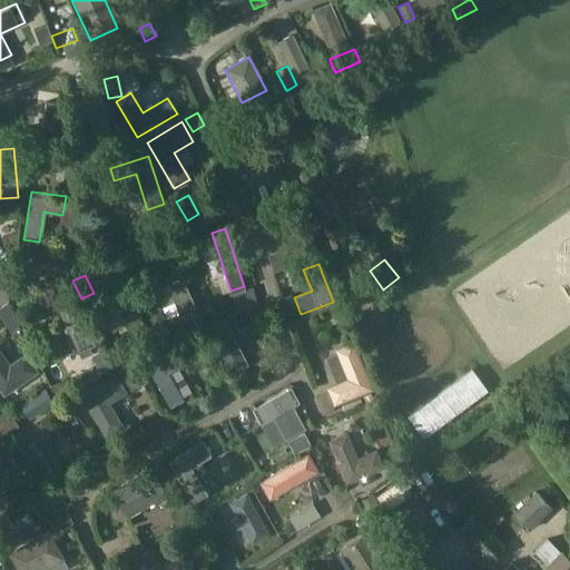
[(179,314),(167,320),(173,333),(200,321),(194,306),(182,279),(167,286),(179,314)]
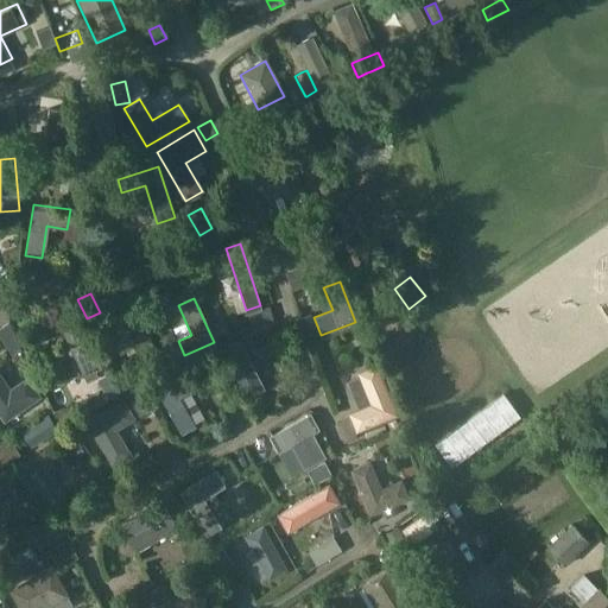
[(118,312),(115,314),(116,315),(118,318),(130,342),(134,352),(135,352),(137,355),(138,354),(140,353),(153,347),(132,305),(118,312)]
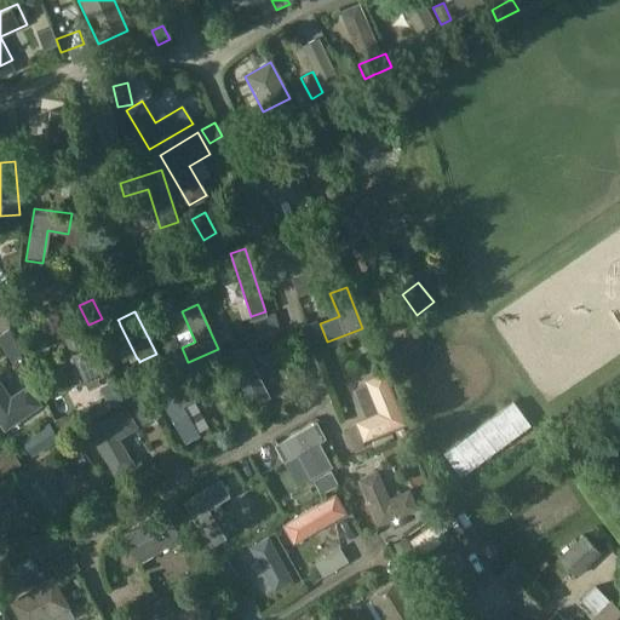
[(316,320),(304,325),(313,349),(325,344),(316,320)]
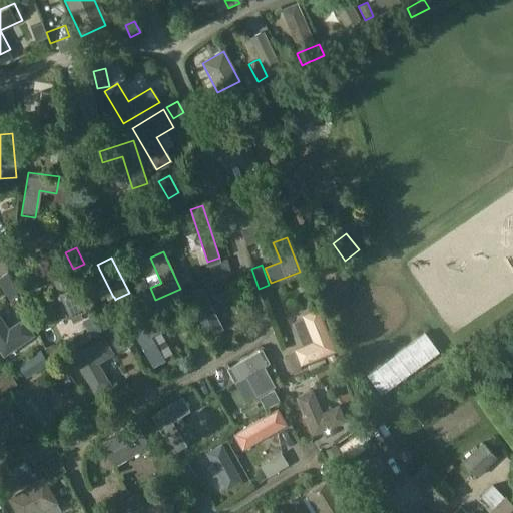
[(70,318),(87,310),(69,268),(51,276),(70,318)]
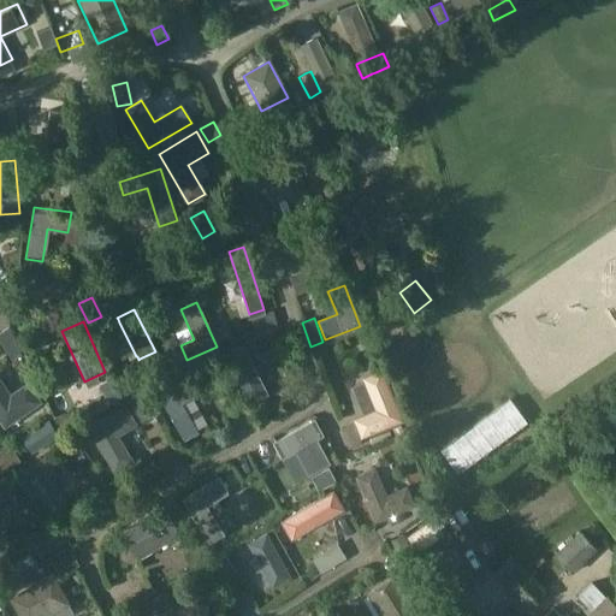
[(211,330),(209,331),(217,347),(232,339),(225,324),(214,329),(211,330)]
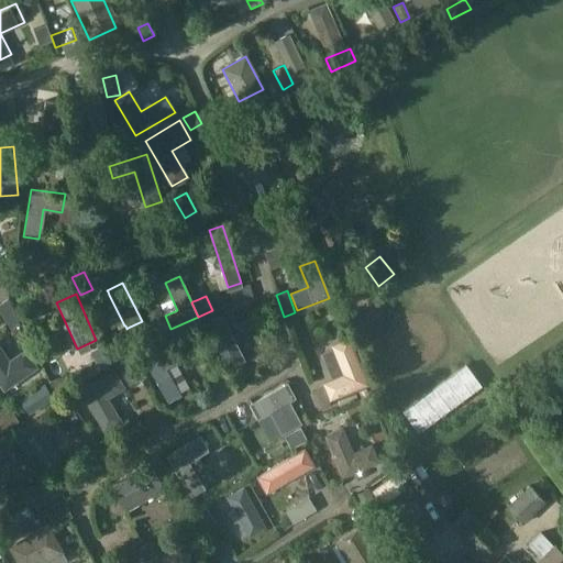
[(238,308),(223,315),(230,329),(244,323),(238,308)]
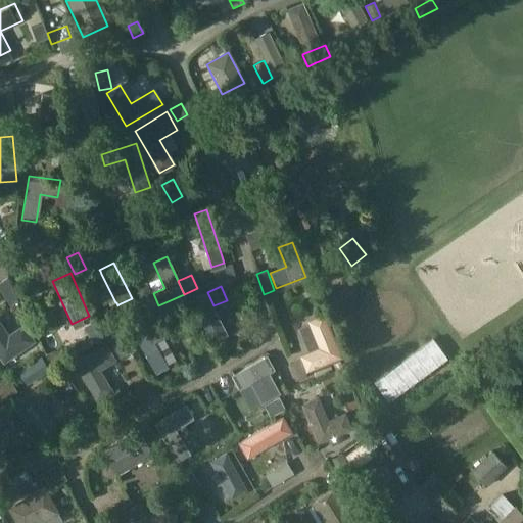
[(13,291),(3,297),(9,306),(17,301),(13,291)]
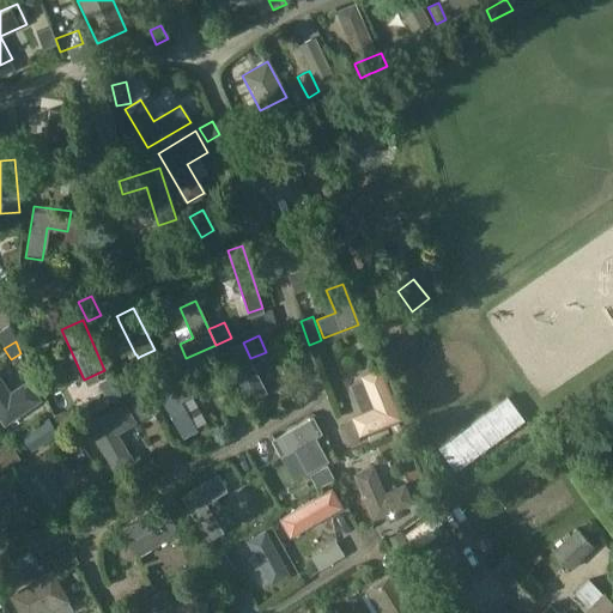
[(249,400),(265,393),(242,349),(226,356),(249,400)]
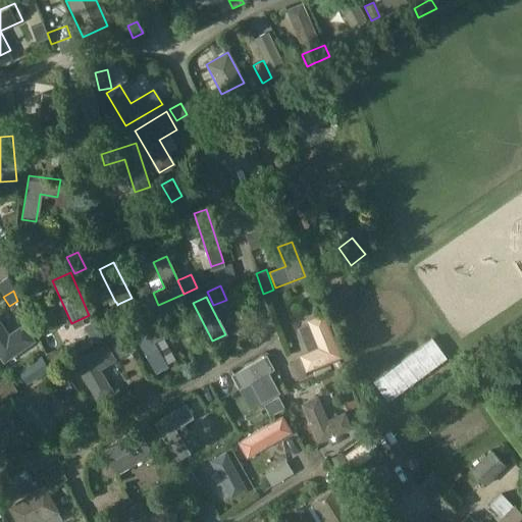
[(180,298),(170,303),(176,317),(188,311),(183,301),(180,298)]
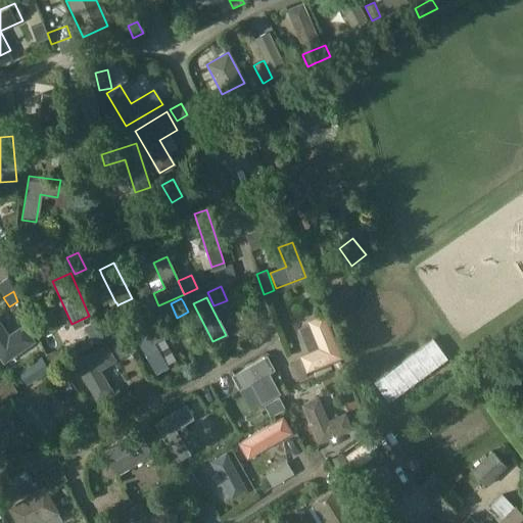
[(99,312),(98,323),(110,325),(111,313),(99,312)]
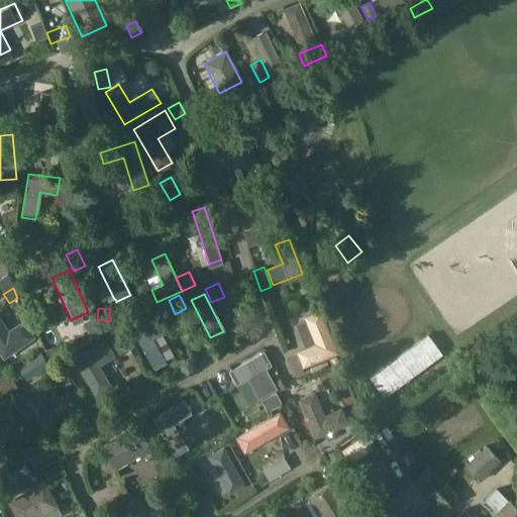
[(297,351),(304,368),(338,353),(321,310),(304,317),(315,344),(297,351)]
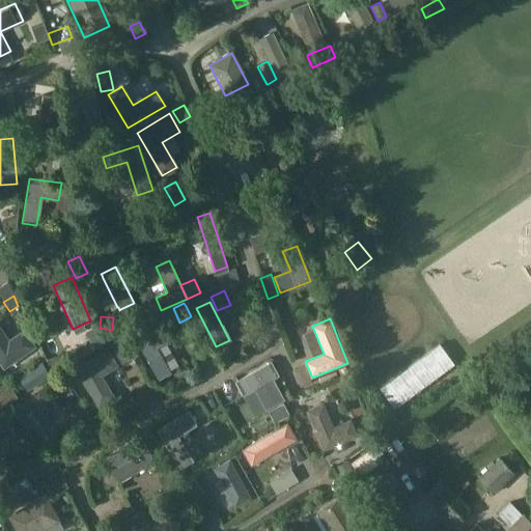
[(98,327),(85,333),(93,350),(107,341),(106,340),(98,327)]
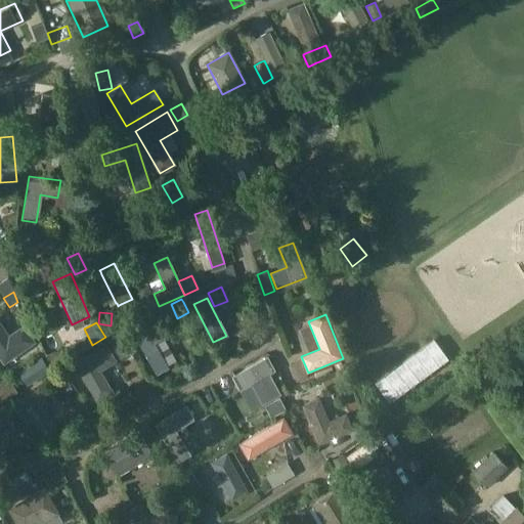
[(161,322),(134,337),(156,375),(168,368),(154,343),(168,335),(161,322)]
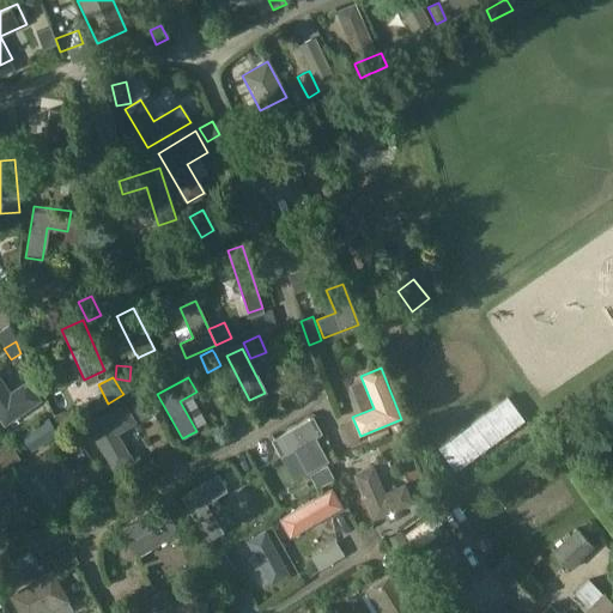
[(0,380),(0,418),(5,425),(40,401),(25,381),(10,393),(0,380)]
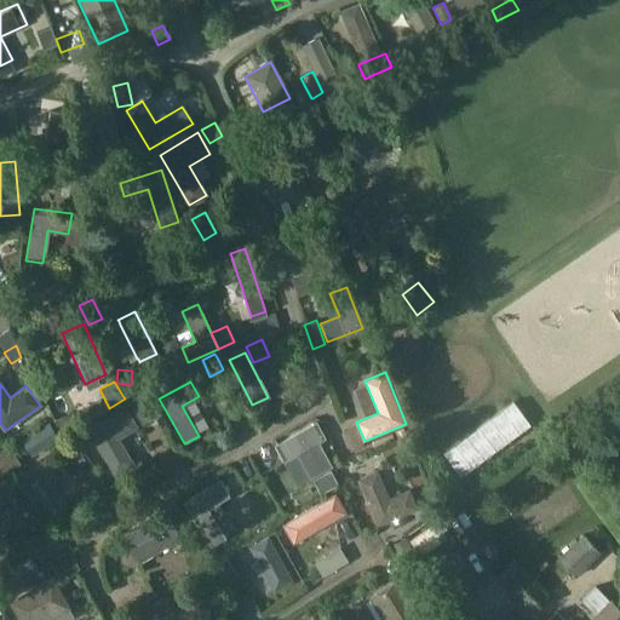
[(144,391),(128,401),(142,424),(159,414),(144,391)]
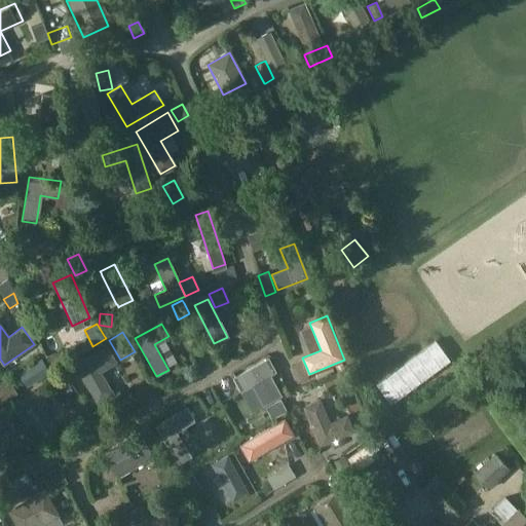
[(106,347),(75,366),(97,404),(112,395),(99,373),(115,364),(106,347)]
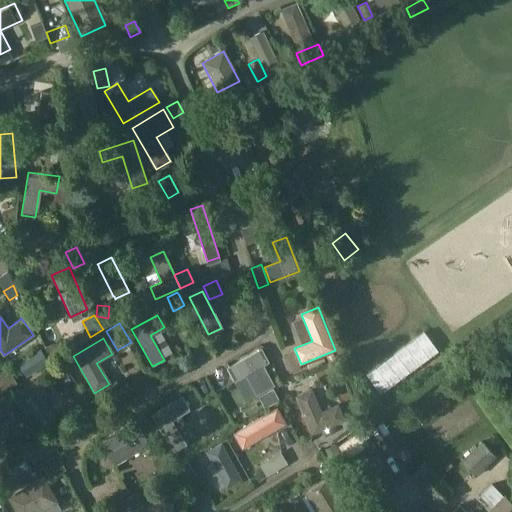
[(48,346),(44,347),(46,353),(48,358),(50,363),(56,361),(60,360),(67,357),(66,354),(65,353),(61,341),(48,346)]
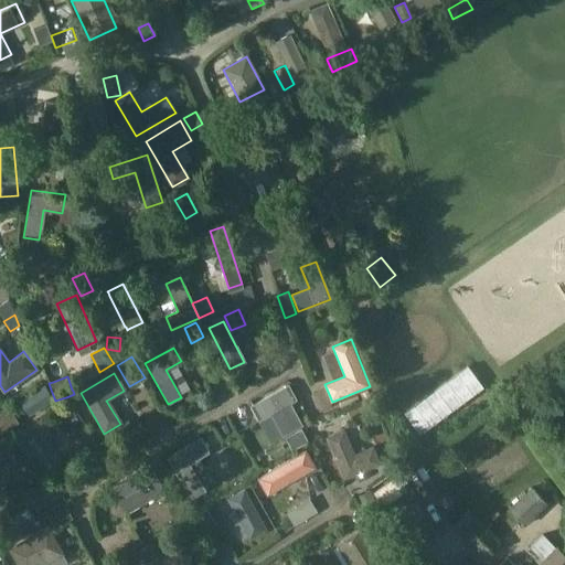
[(258,419),(269,413),(281,434),(300,425),(290,403),(295,401),(286,384),(249,404),(258,419)]
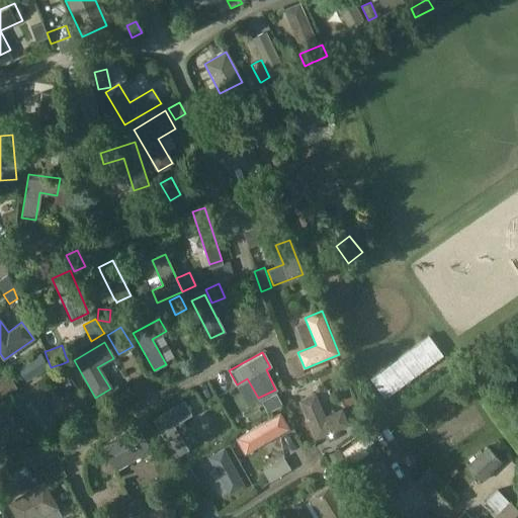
[(39,353),(16,368),(25,382),(49,367),(39,353)]
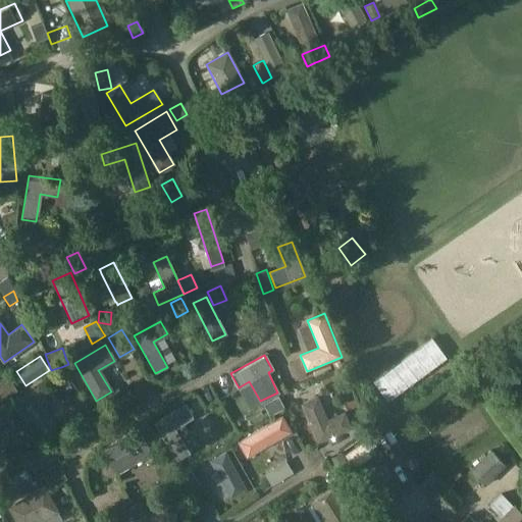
[(299,358),(288,363),(295,380),(306,376),(299,358)]
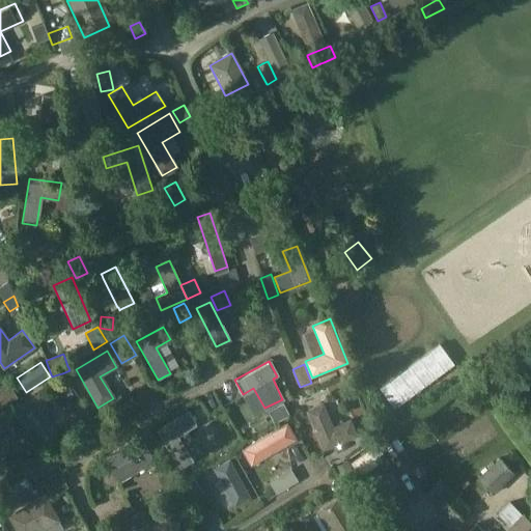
[(53,406),(43,388),(19,403),(39,439),(53,431),(42,412),(53,406)]
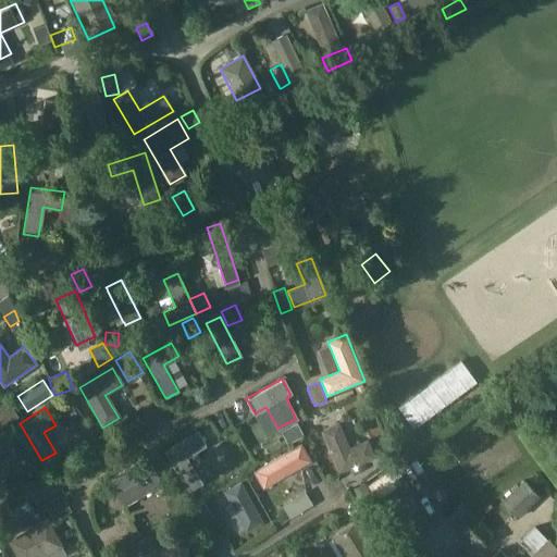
[(296,423),(280,432),(287,444),(302,435),(296,423)]
